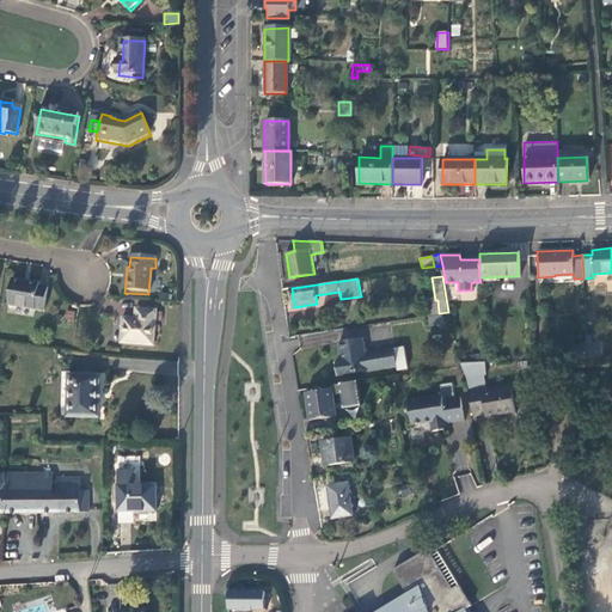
[(6,307),(43,313),(47,292),(36,289),(36,286),(25,283),(11,281),(6,307)]
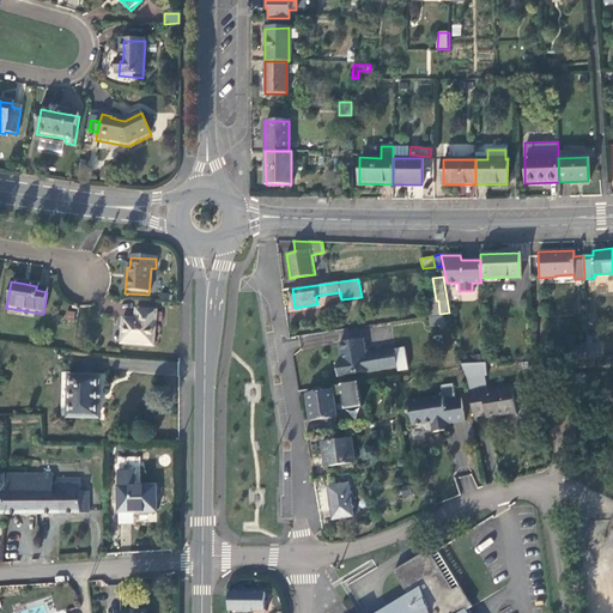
[(439,314),(438,301),(436,301),(425,302),(426,316),(439,314)]
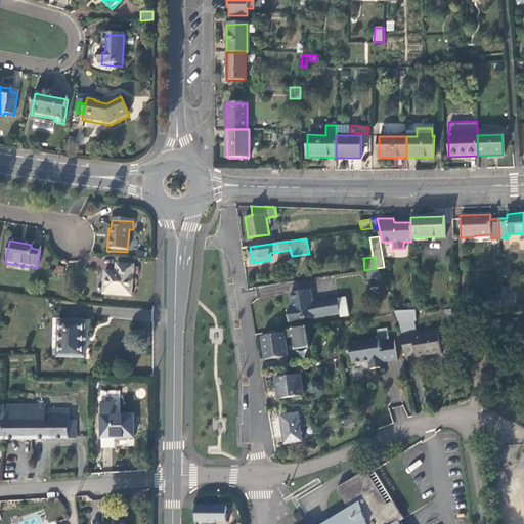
[(131,299),(135,268),(120,266),(119,273),(116,272),(105,271),(104,282),(103,296),(131,299)]
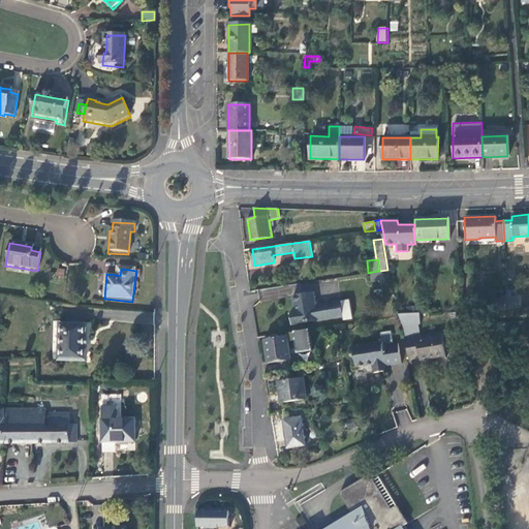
[(343,317),(341,302),(315,305),(313,292),(293,296),(296,313),(290,313),(292,324),(343,317)]
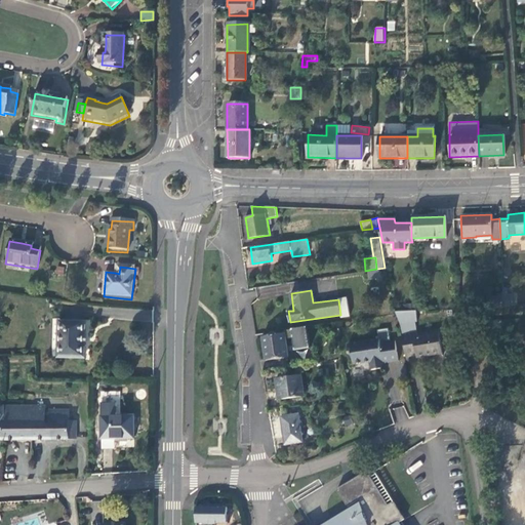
[(489,308),(503,308),(503,306),(503,294),(496,294),(496,297),(489,298),(489,308)]
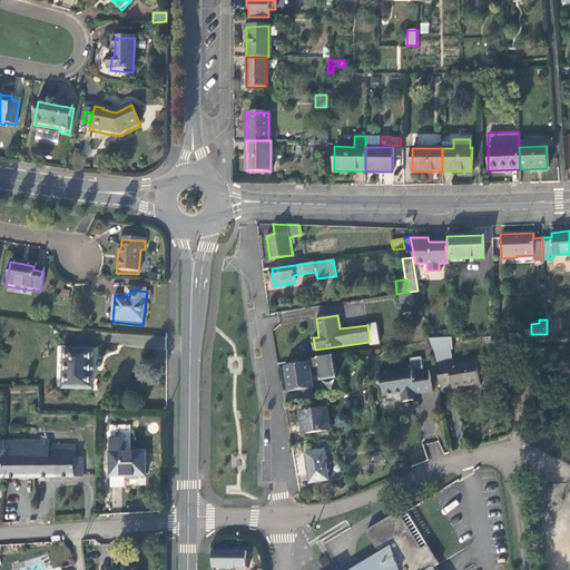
[(556,320),(547,320),(547,332),(557,332),(556,320)]
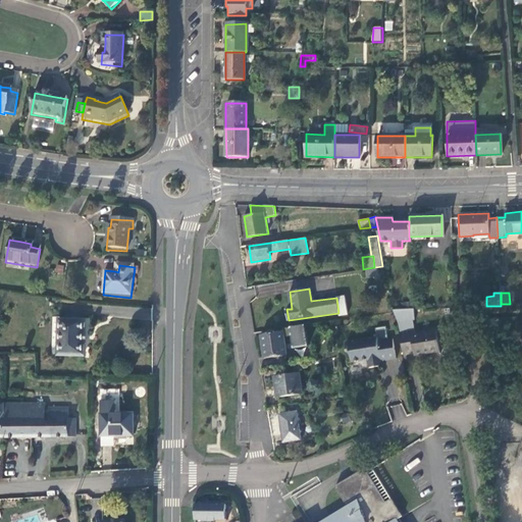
[(440,351),(436,331),(415,334),(415,329),(412,329),(412,320),(415,320),(414,309),(408,309),(394,310),(401,332),(404,355),(415,353),(415,355),(440,351)]
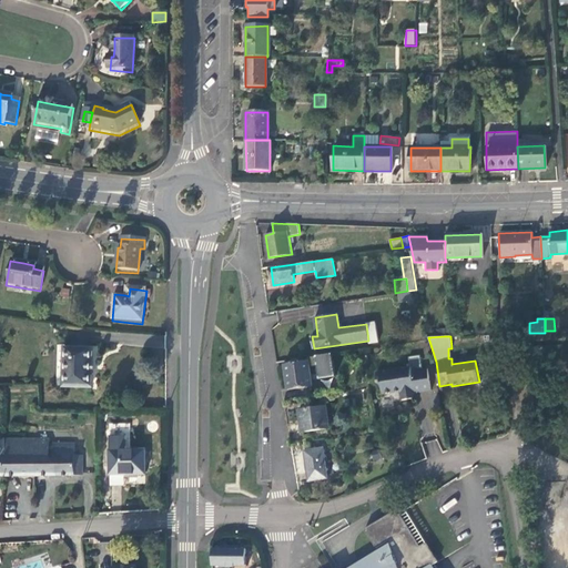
[(92,351),(63,351),(63,387),(92,387),(92,366),(92,351)]
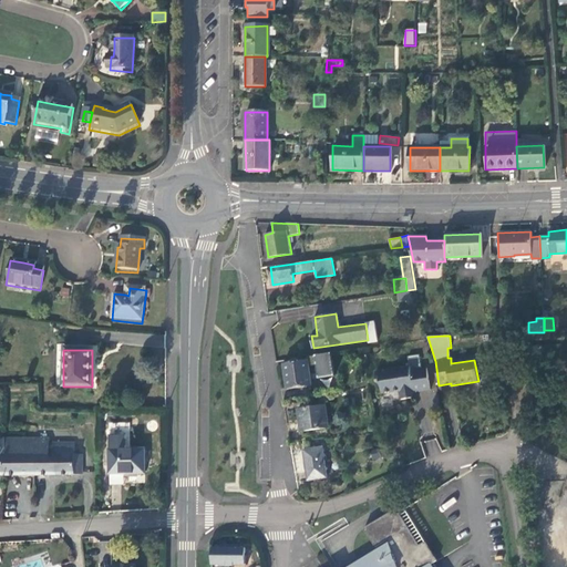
[(312,384),(309,366),(317,366),(319,379),(336,375),(331,353),(316,356),(317,359),(284,363),(287,388),(312,384)]
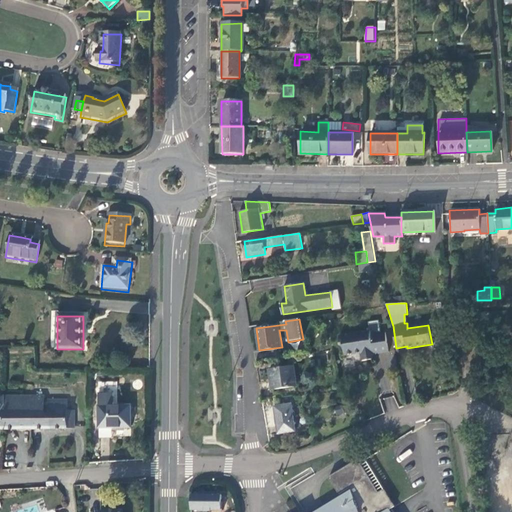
[(389,352),(385,332),(380,333),(378,321),(369,322),(370,330),(339,335),(341,345),(344,348),(344,355),(360,353),(361,360),(376,359),(375,354),(389,352)]
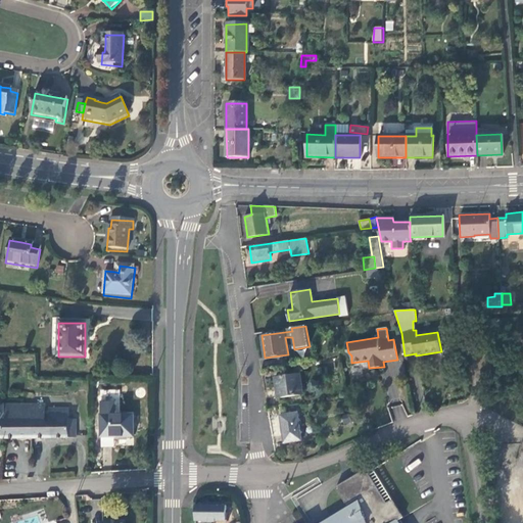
[(303,394),(300,374),(295,375),(275,378),(278,398),(303,394)]
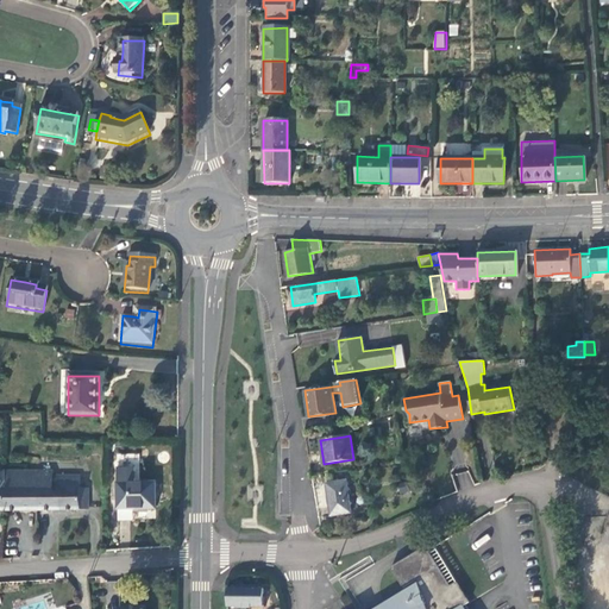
[(5,471),(4,471),(4,510),(38,510),(38,471),(5,471)]
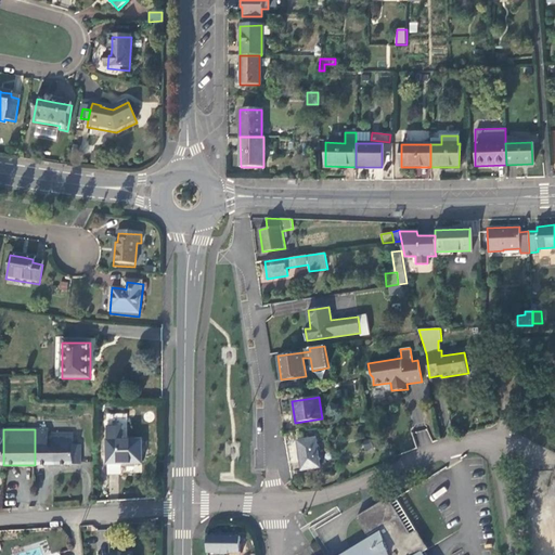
[(48,429),(35,429),(35,465),(53,465),(53,434),(48,434),(48,429)]
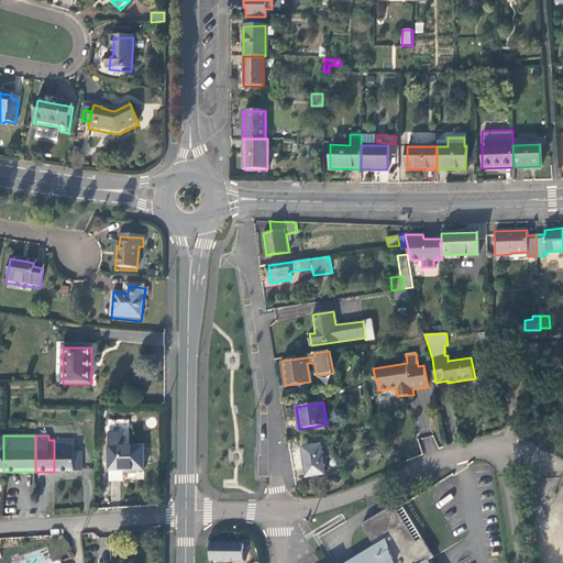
[(74,441),(54,440),(54,472),(80,472),(81,463),(80,463),(74,463),(74,451),(74,441)]
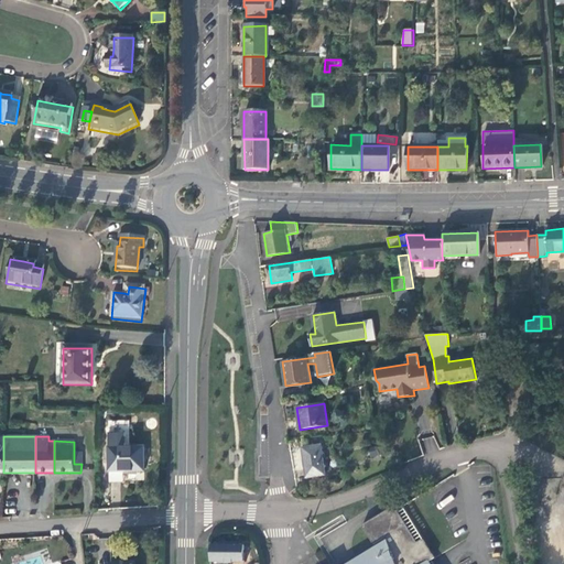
[(325,475),(322,445),(302,447),(307,478),(325,475)]
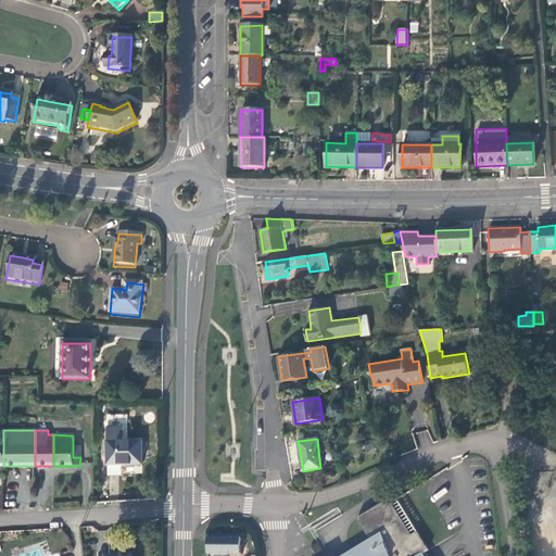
[(140,441),(106,441),(106,465),(140,465),(140,441)]
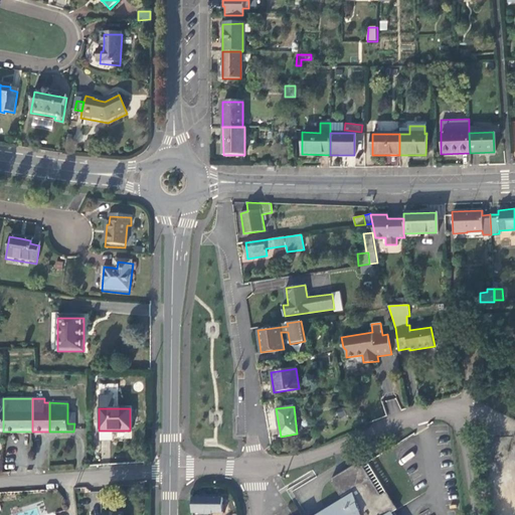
[(392,514),(391,513),(396,509),(386,493),(380,496),(360,462),(331,480),(341,497),(351,491),(353,494),(319,514),(392,514)]
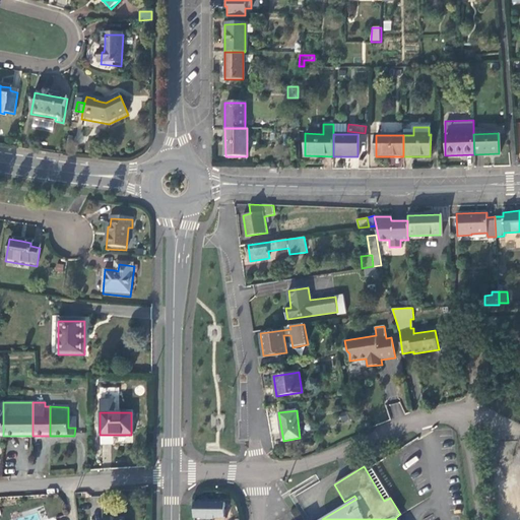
[(194,502),(195,519),(224,519),(224,502),(194,502)]
